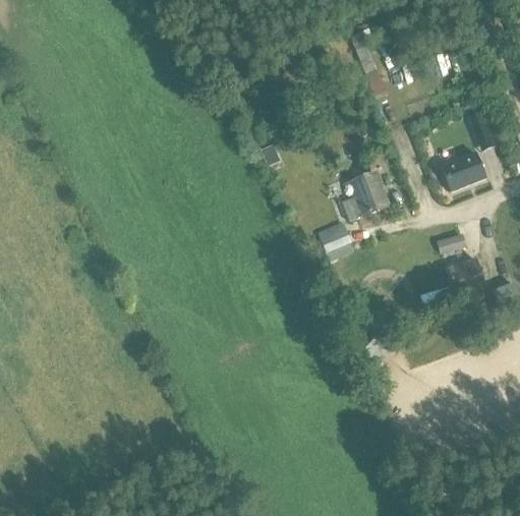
[(360,31),(349,35),(378,101),(389,97),(360,31)]
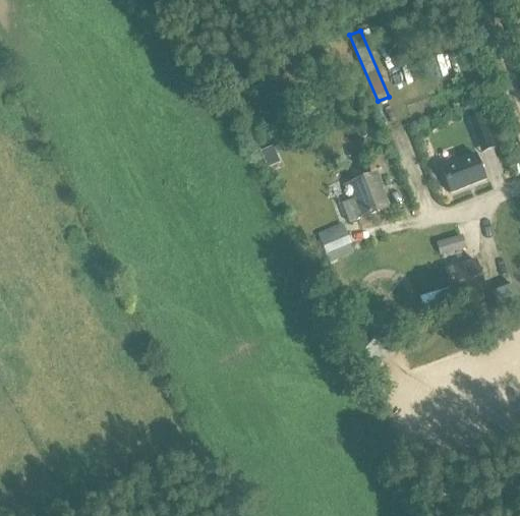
[(471,110),(476,125),(487,121),(482,106),(471,110)]
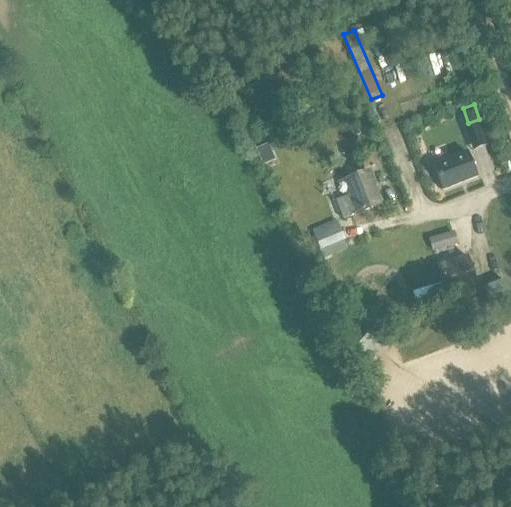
[(269,137),(256,143),(263,159),(276,153),(269,137)]
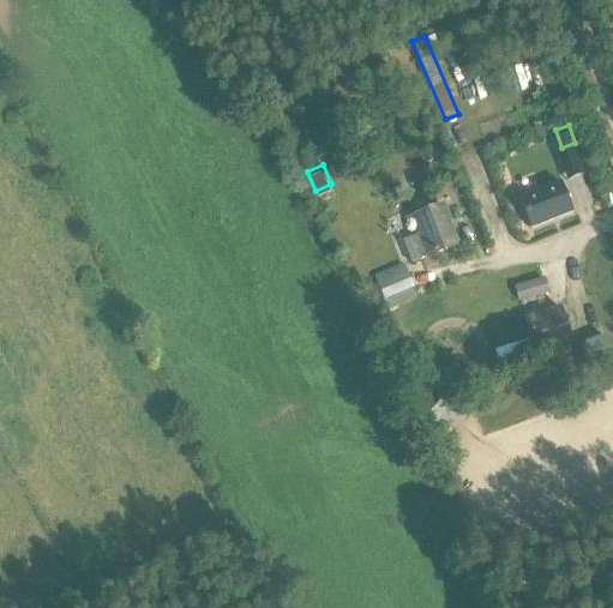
[(562,178),(521,193),(533,226),(575,209),(562,178)]
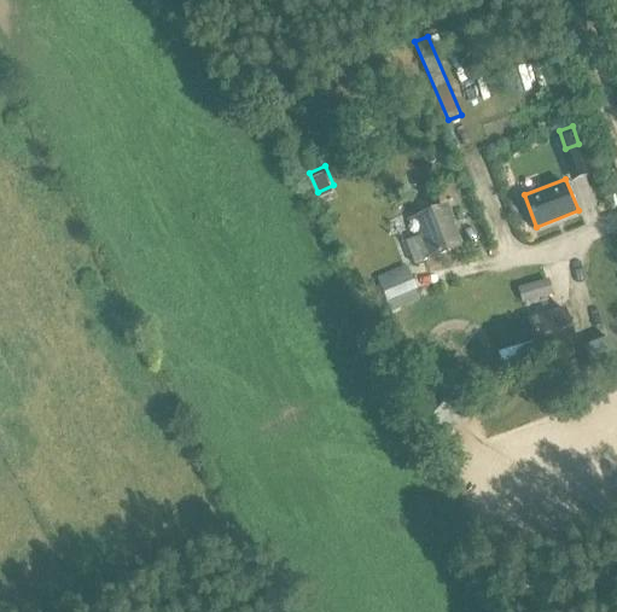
[(403,238),(411,261),(464,242),(448,200),(414,213),(415,217),(409,220),(413,229),(419,227),(421,232),(403,238)]
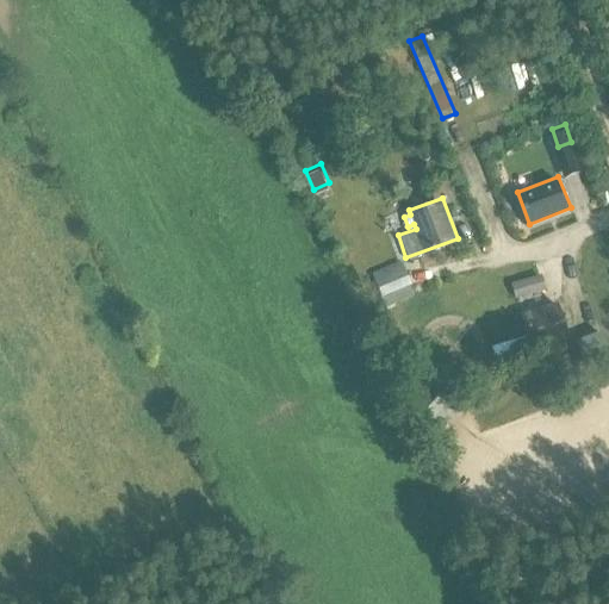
[(402,257),(372,269),(381,294),(412,282),(402,257)]
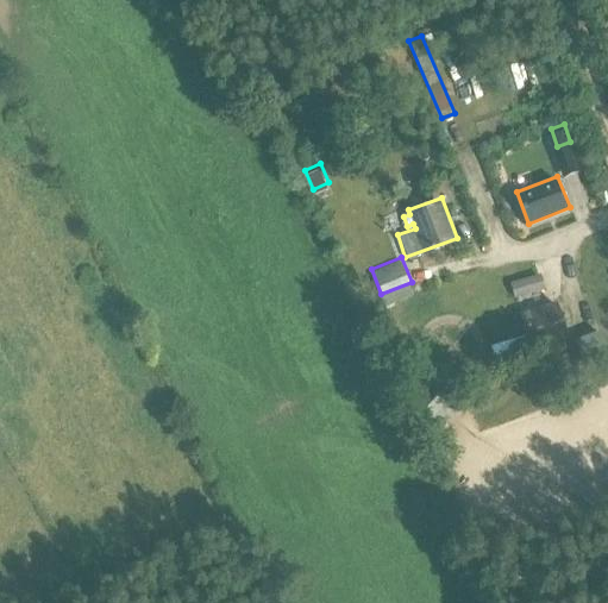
[(541,271),(511,282),(515,296),(546,286),(541,271)]
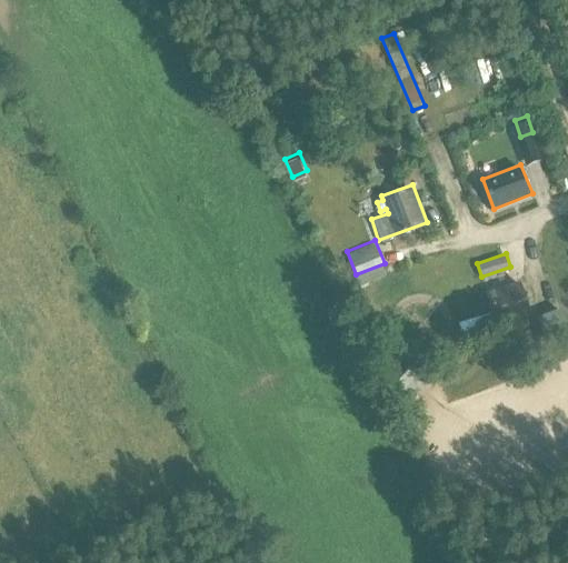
[(520,280),(486,290),(498,328),(531,318),(520,280)]
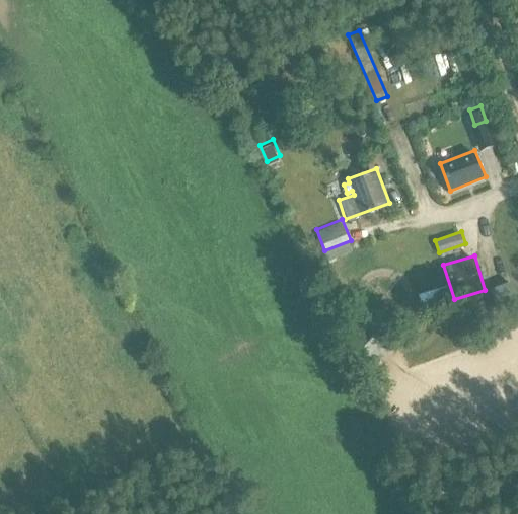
[(517,292),(513,279),(491,287),(501,316),(517,310),(517,292)]
